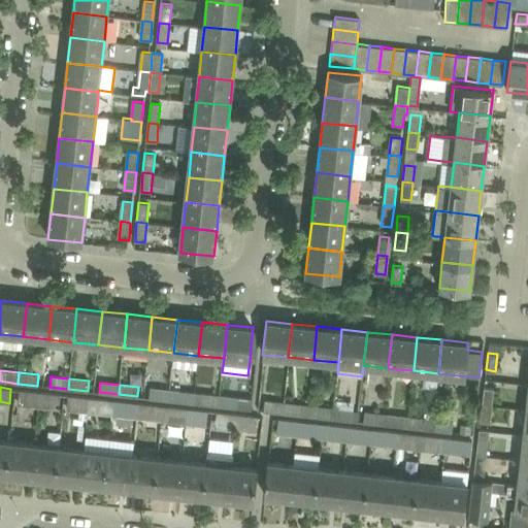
[(483,392),(482,404),(492,405),(494,389),(494,388),(484,387),(484,388),(483,392)]
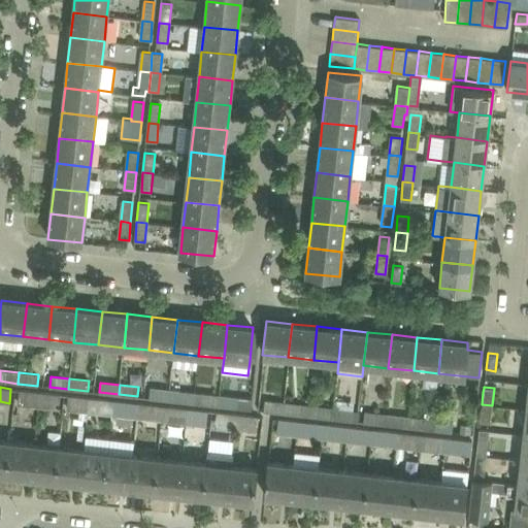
[(169,400),(170,390),(150,388),(149,398),(169,400)]
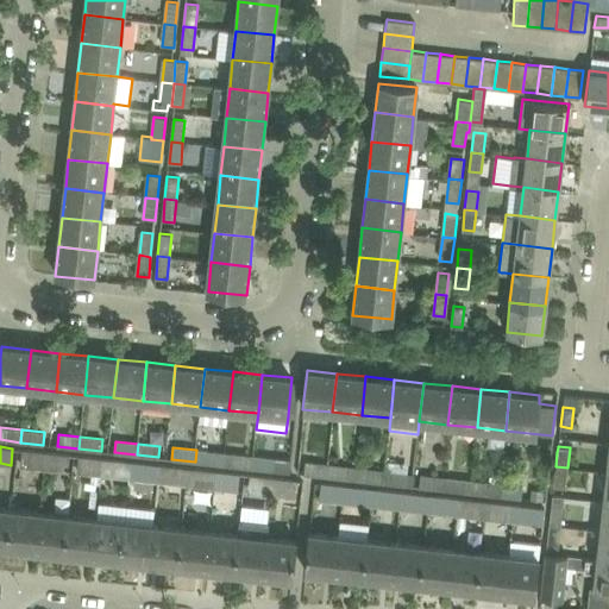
[(23,450),(20,466),(44,469),(46,452),(23,450)]
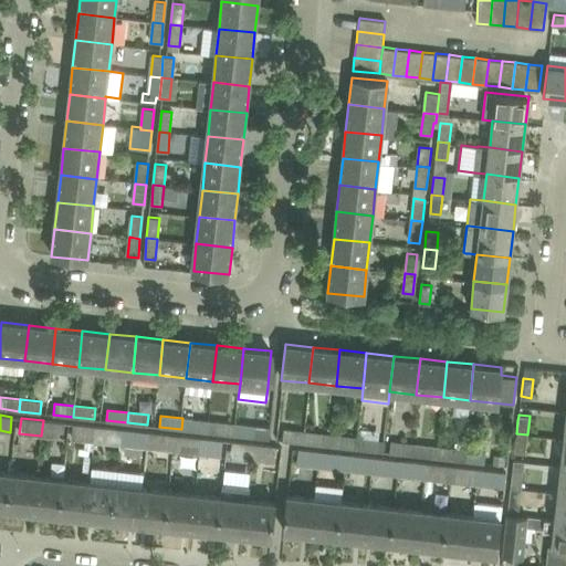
[(182,422),(181,429),(202,431),(203,420),(182,418),(182,422)]
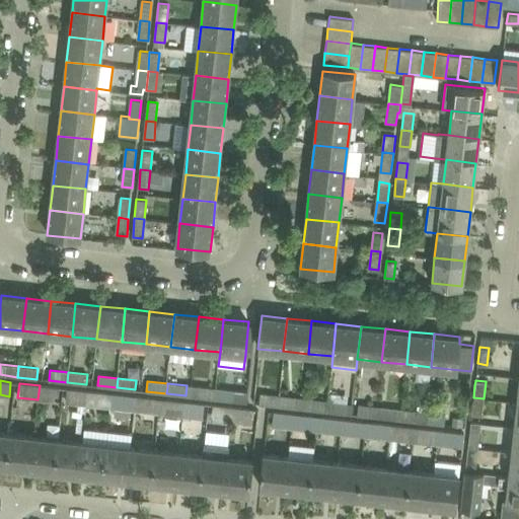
[(40,385),(38,399),(58,401),(60,387),(40,385)]
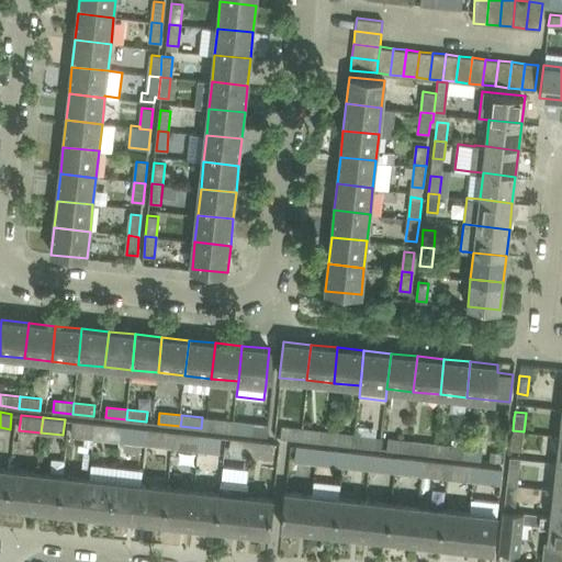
[(212,418),(211,429),(233,433),(234,422),(212,418)]
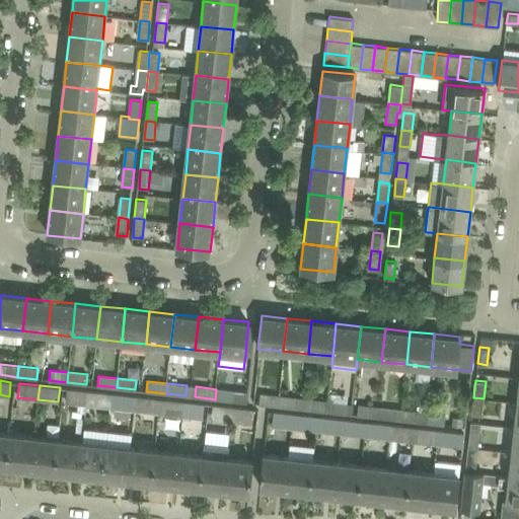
[(68,388),(66,402),(86,404),(88,390),(68,388)]
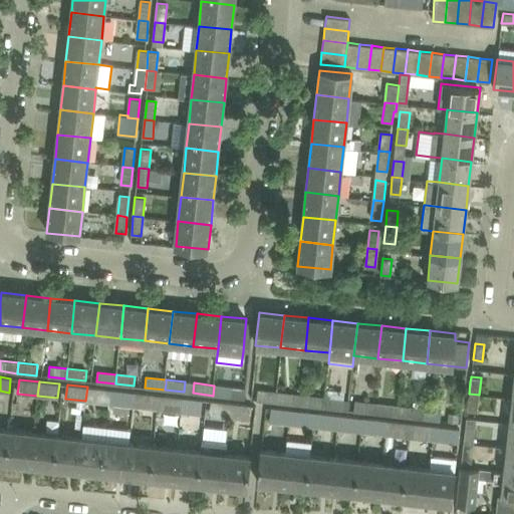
[(214,386),(213,396),(244,399),(246,388),(214,384),(214,386)]
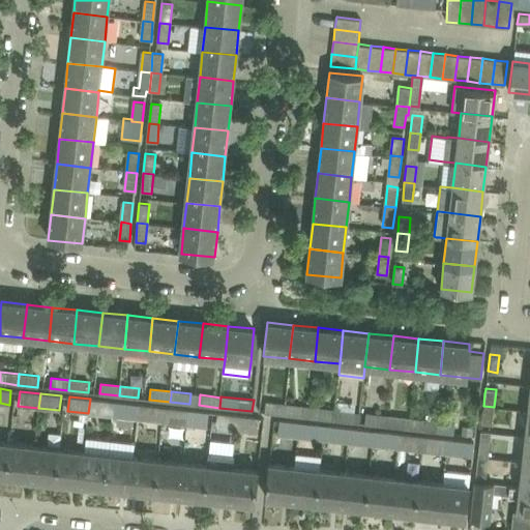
[(90,399),(88,413),(109,415),(111,402),(90,399)]
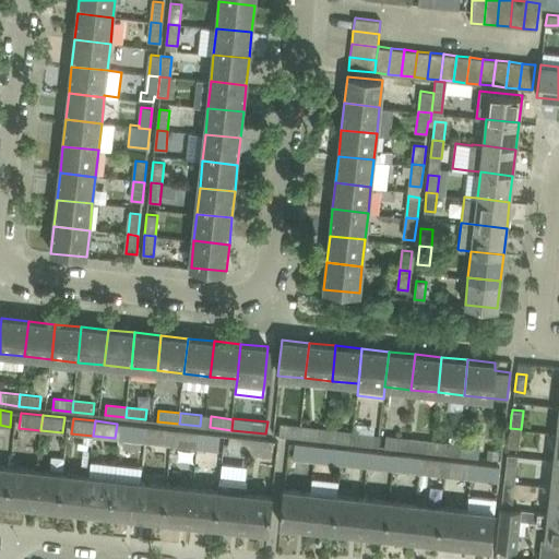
[(125,424),(123,439),(145,441),(146,427),(125,424)]
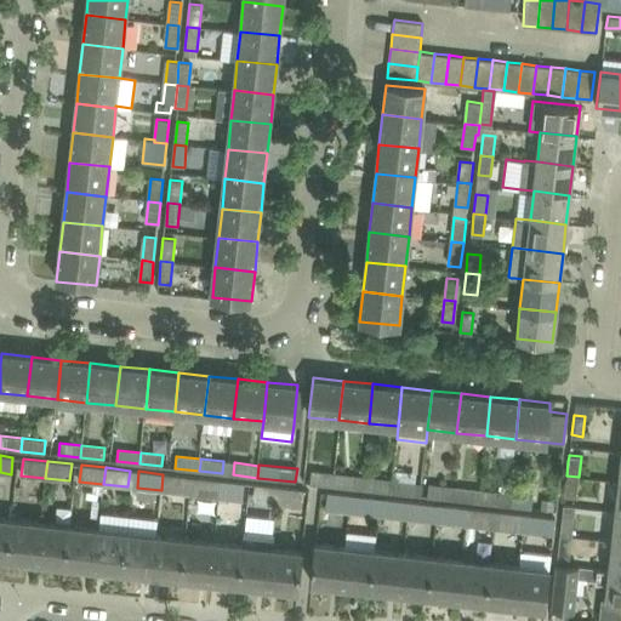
[(312,472),(311,483),(332,485),(332,474),(312,472)]
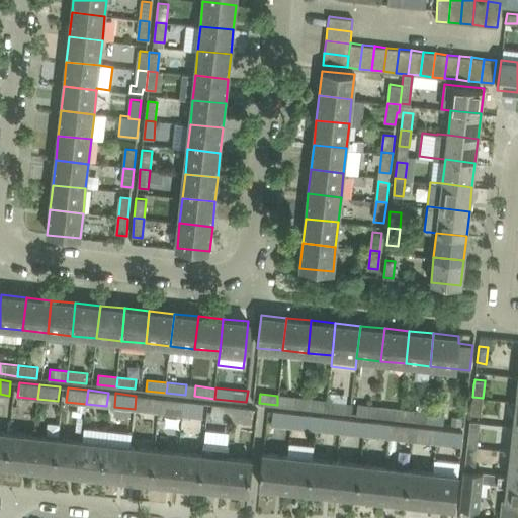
[(136,396),(135,409),(155,412),(156,398),(136,396)]
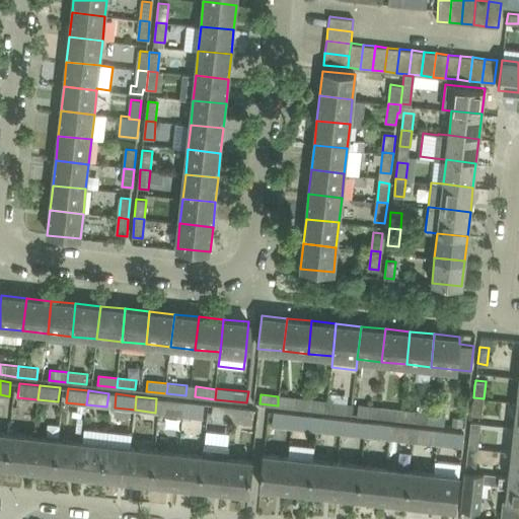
[(278,396),(278,405),(297,408),(298,398),(278,396)]
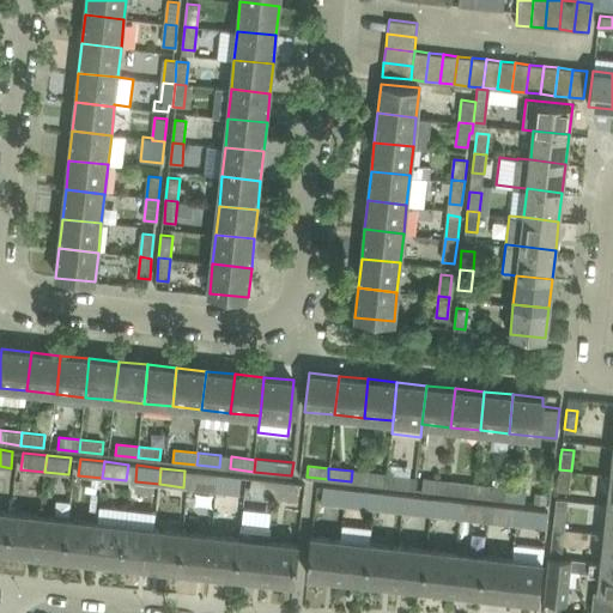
[(559,469),(557,489),(569,490),(571,471),(559,469)]
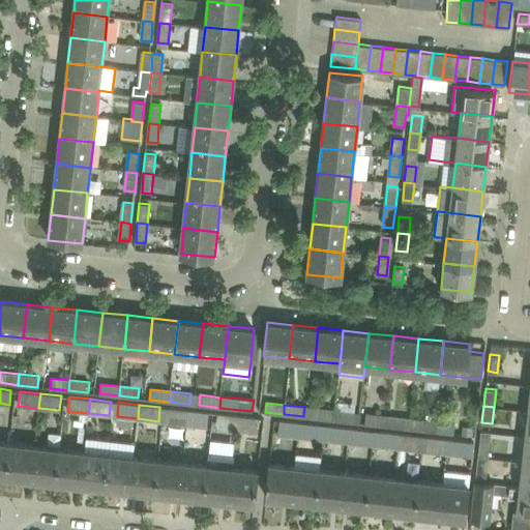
[(168,408),(167,422),(186,424),(188,410),(168,408)]
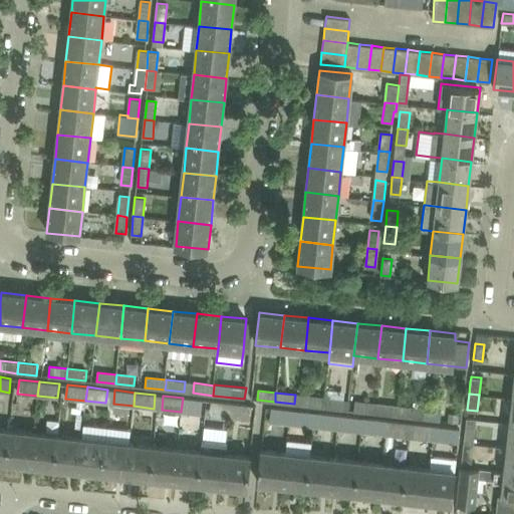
[(302,405),(323,407),(324,398),(303,396),(302,405)]
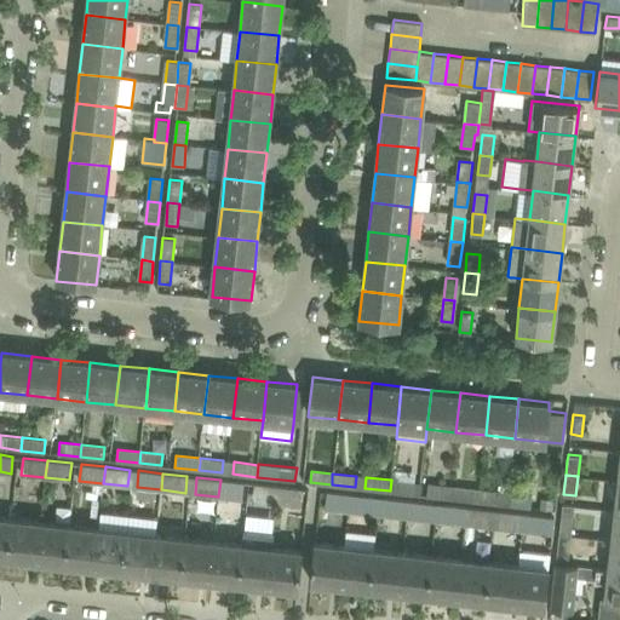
[(220,480),(218,497),(242,499),(244,482),(220,480)]
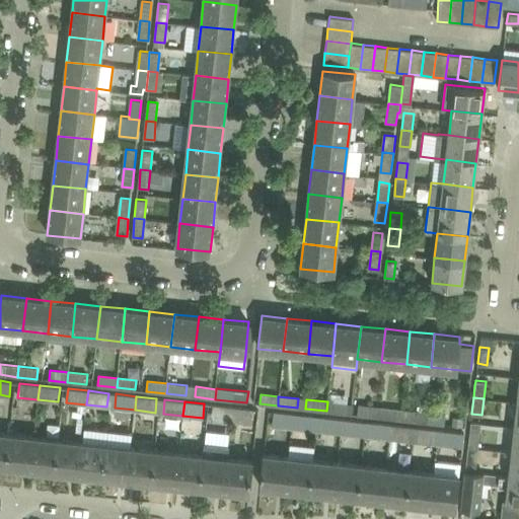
[(327,401),(326,411),(347,413),(348,403),(327,401)]
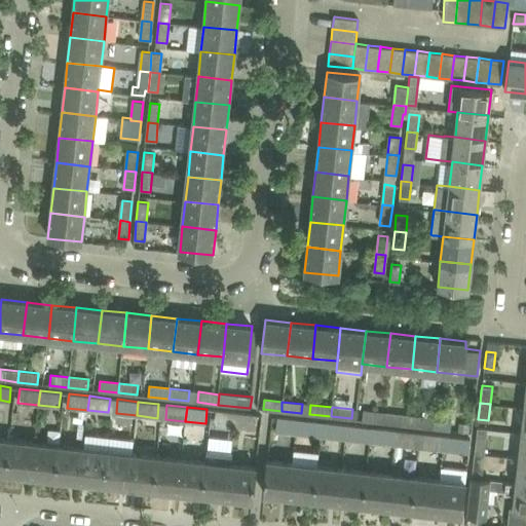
[(216,410),(215,424),(234,426),(236,412),(216,410)]
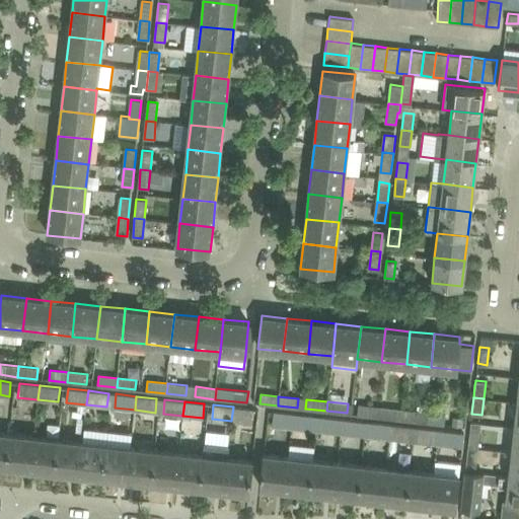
[(359,404),(358,414),(376,417),(377,406),(359,404)]
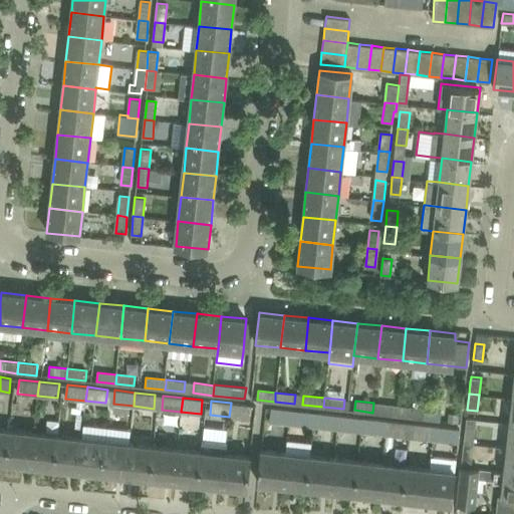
[(231,403),(229,417),(248,419),(250,405),(231,403)]
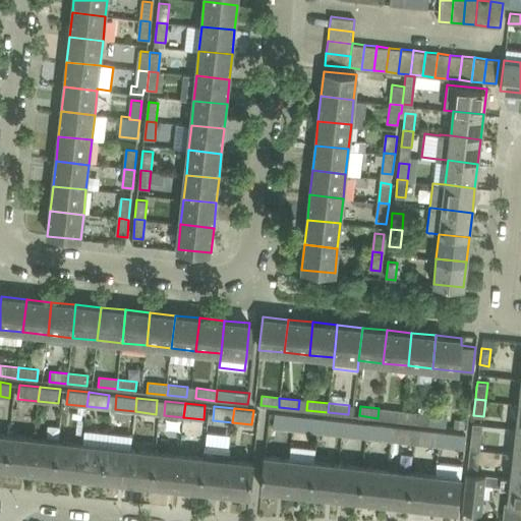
[(379,408),(378,418),(398,420),(399,411),(379,408)]
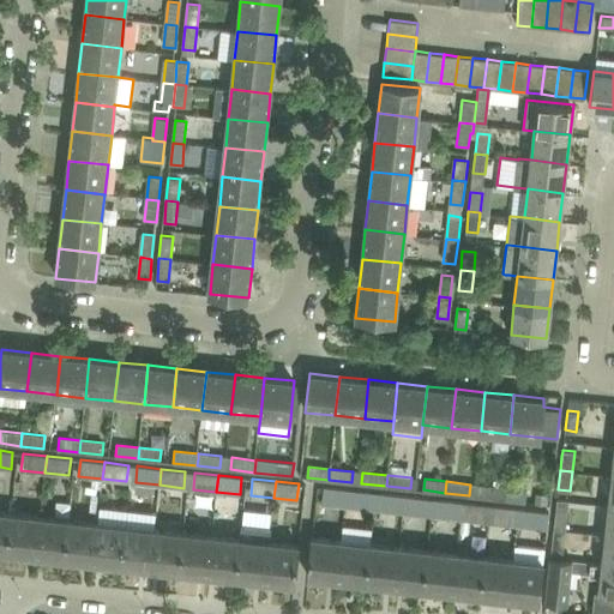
[(479,485),(477,497),(503,499),(504,488),(479,485)]
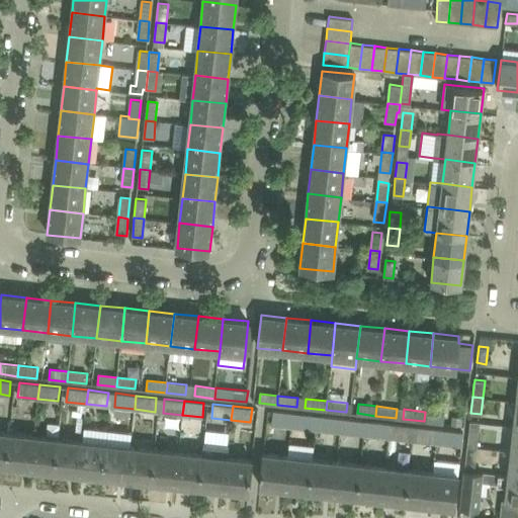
[(273,411),(272,425),(290,427),(292,413),(273,411)]
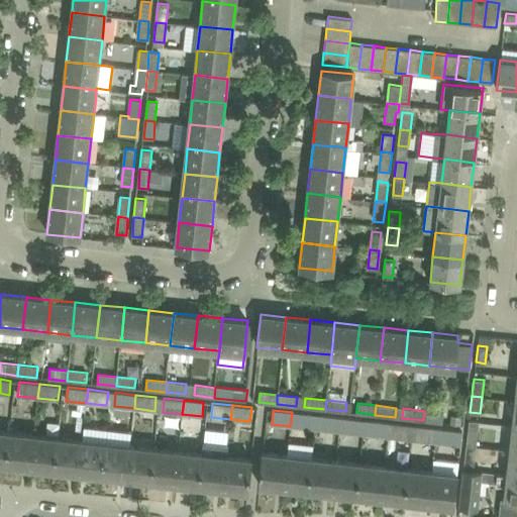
[(424,411),(423,420),(443,422),(444,413),(424,411)]
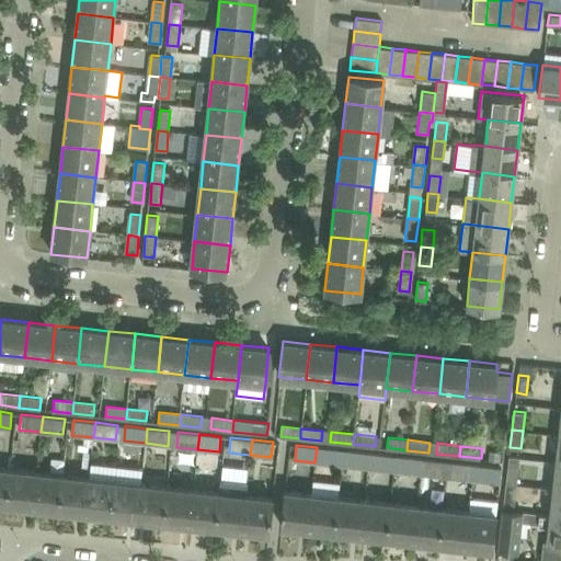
[(317,447),(315,462),(336,465),(338,449),(317,447)]
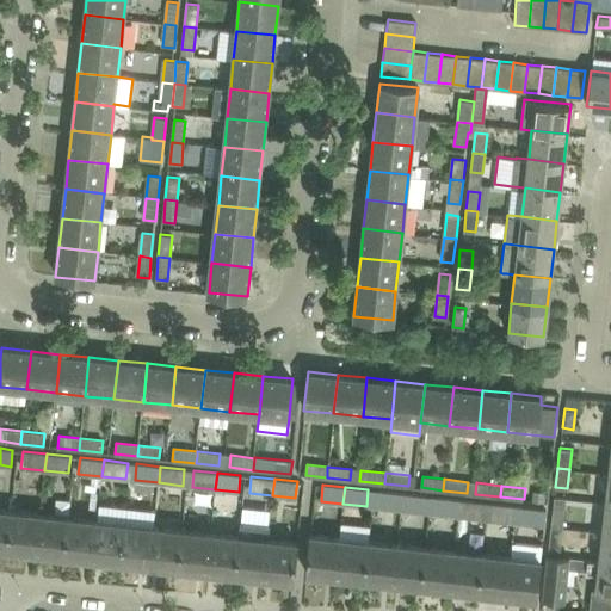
[(378,491),(377,507),(400,510),(402,493),(378,491)]
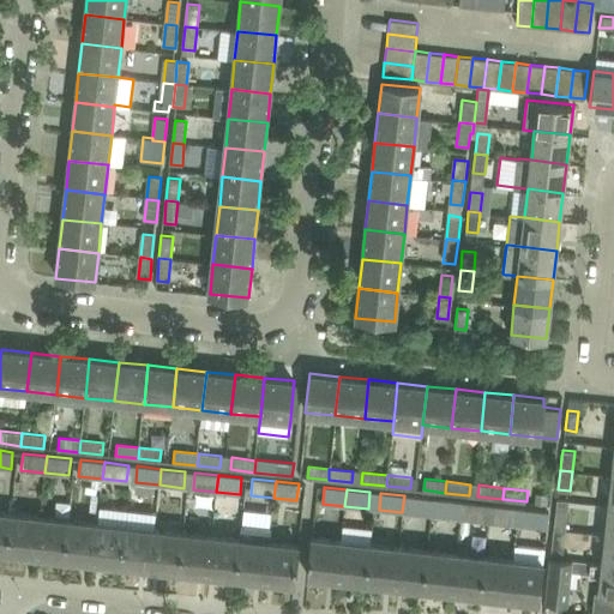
[(536,493),(535,503),(548,504),(548,494),(536,493)]
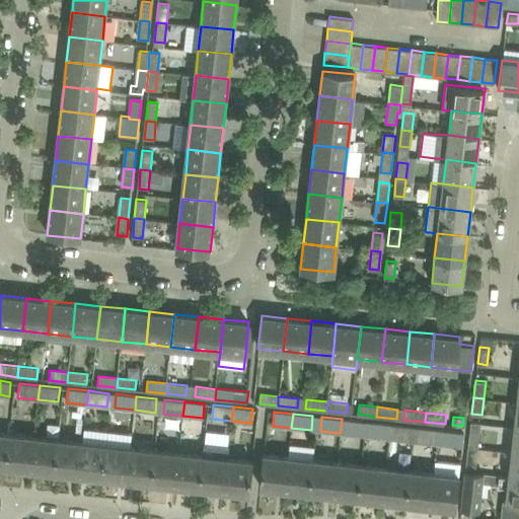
[(342,419),(340,433),(364,436),(366,422),(342,419)]
